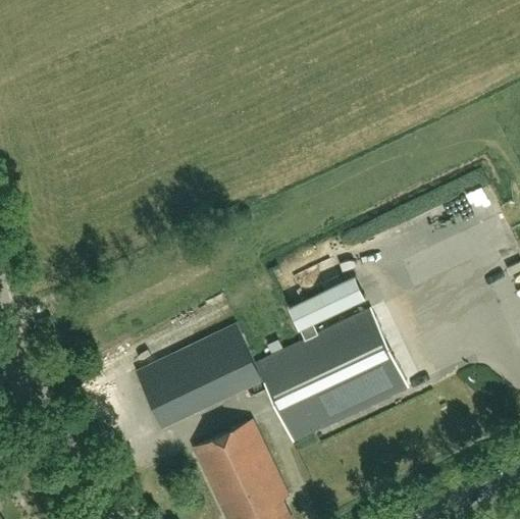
[(315,270),(310,258),(283,269),(289,282),(315,270)]
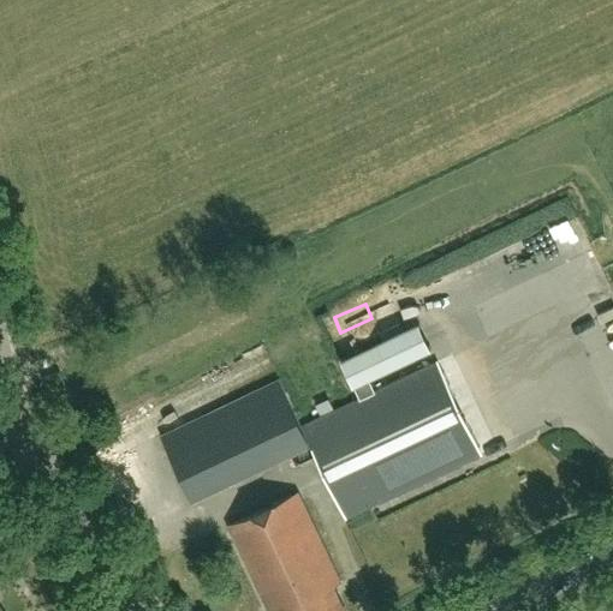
[(417,327),(339,364),(357,403),(373,395),(367,383),(429,353),(417,327)]
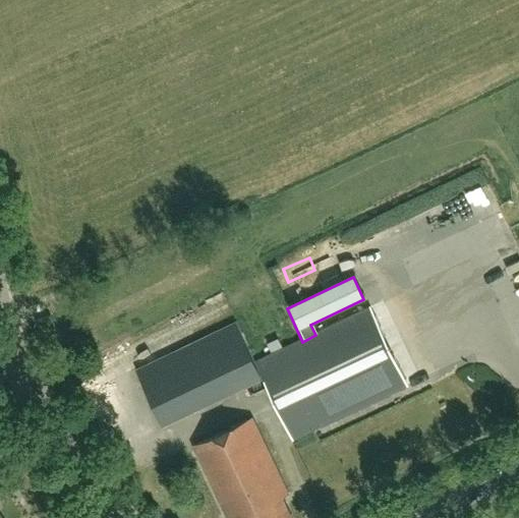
[(159,345),(221,308),(213,295),(151,332),(159,345)]
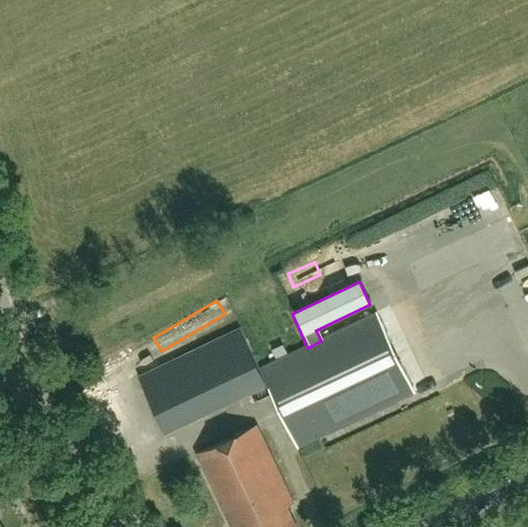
[(412,394),(375,316),(321,341),(308,348),(258,371),(265,387),(295,450),(412,394)]
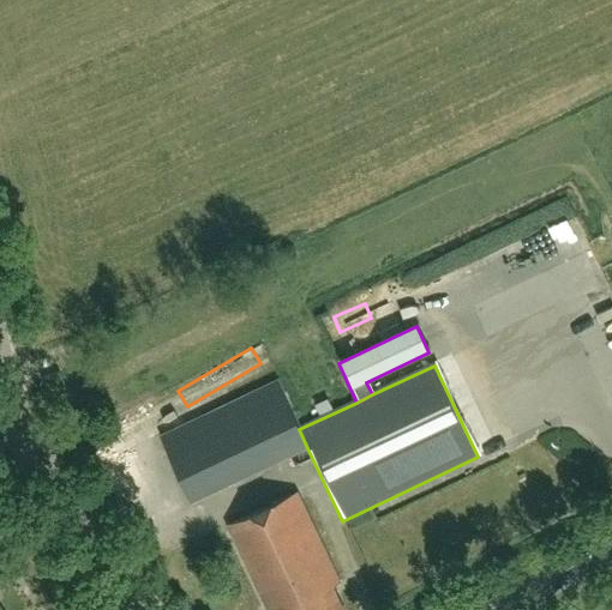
[(159,439),(190,503),(301,451),(307,448),(299,429),(276,382),(159,439)]
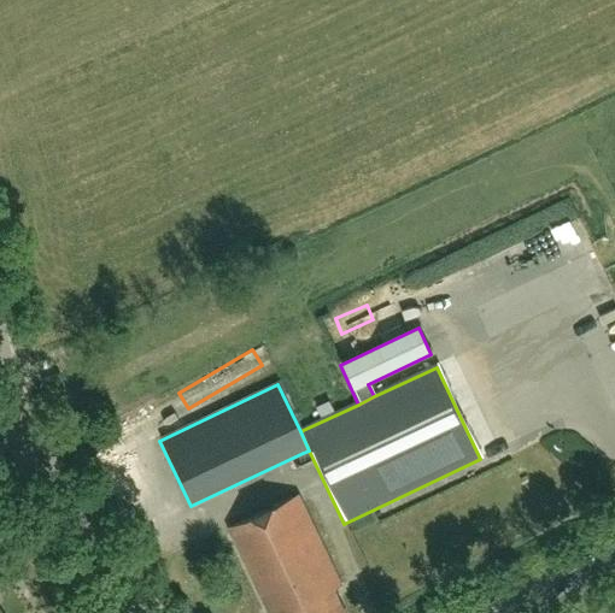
[(339,587),(297,497),(226,530),(265,612),(343,612),(332,590),(339,587)]
